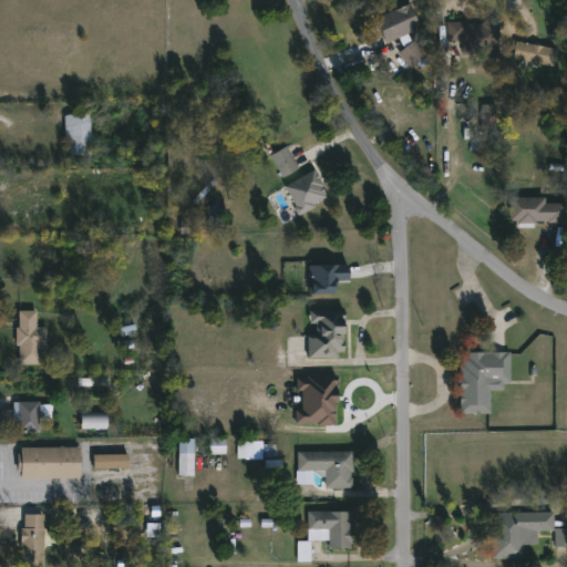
[(408,33),(411,41),(413,39),(426,55),(410,69),(398,52),(403,48),(398,38),(385,43),(374,17),(409,2),(420,28),(408,33)]
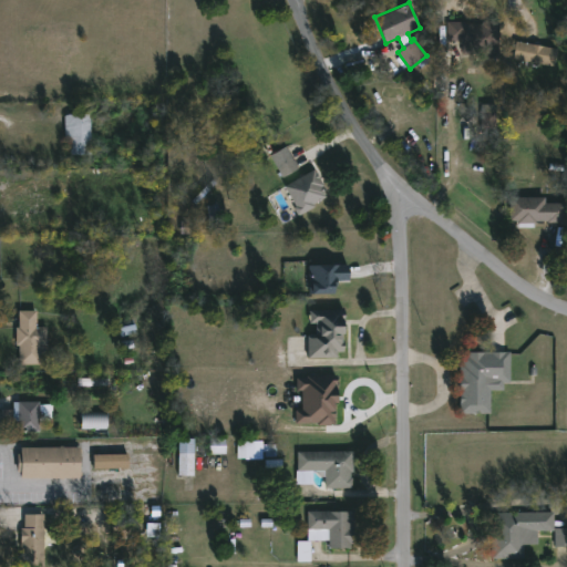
[(501,22),(502,59),(487,59),(487,52),(476,52),(476,58),(463,58),(463,41),(449,41),(447,22),(483,24),(483,22),(501,22)]
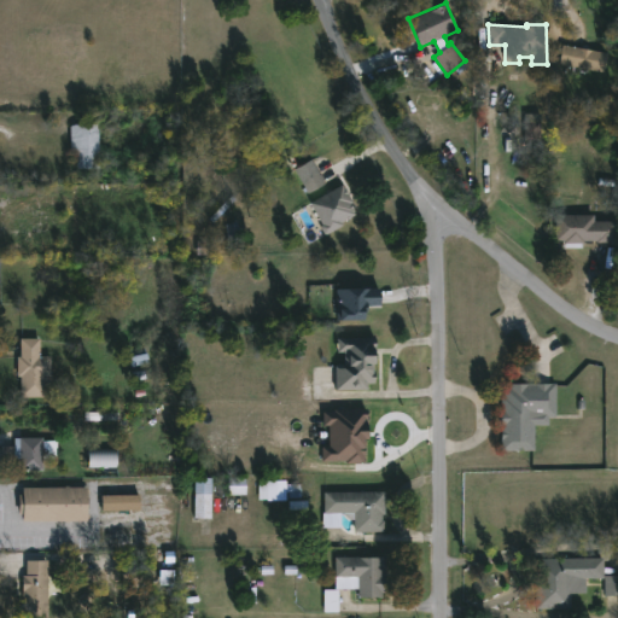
[(607,53),(604,74),(558,65),(561,45),(607,53)]
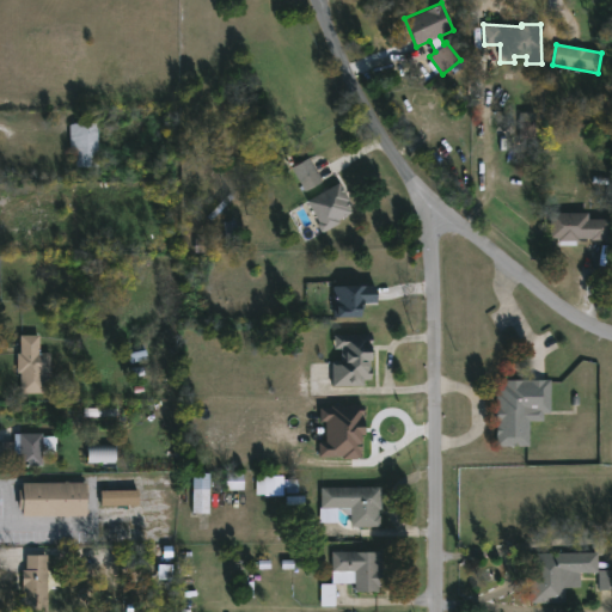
[(521,139),(518,139),(518,112),(536,112),(536,139),(521,139)]
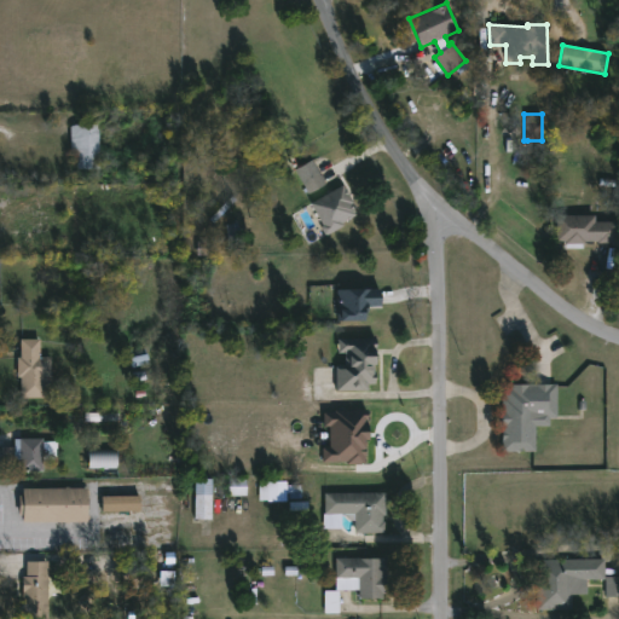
[(99,123),(100,167),(77,167),(77,150),(71,150),(71,123),(99,123)]
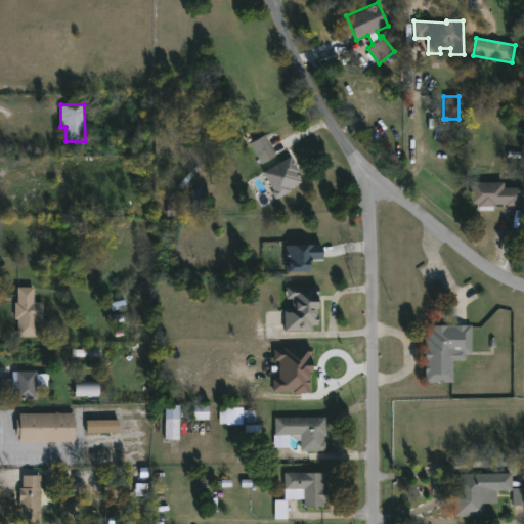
[(277,155),(263,164),(250,141),(265,132),(277,155)]
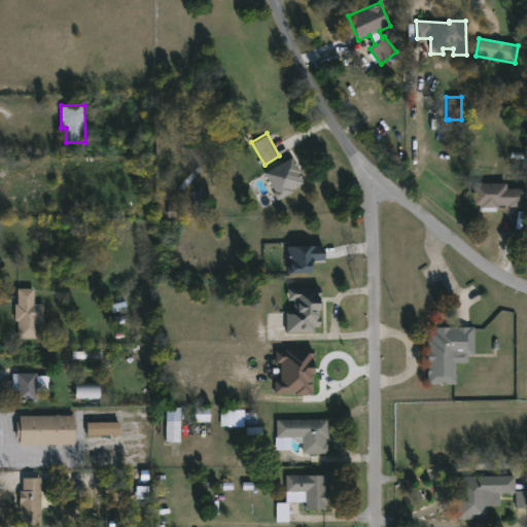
[(296,191),(280,201),(275,192),(277,190),(267,172),(293,156),(303,173),(302,173),(306,183),(295,189),(296,191)]
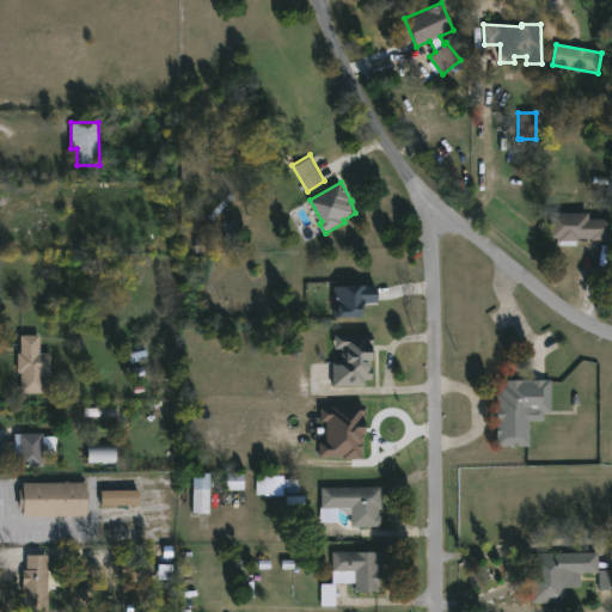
[(591,212),(591,219),(611,219),(611,240),(603,240),(593,238),(583,238),(583,240),(562,240),(562,239),(552,239),(552,212),(591,212)]
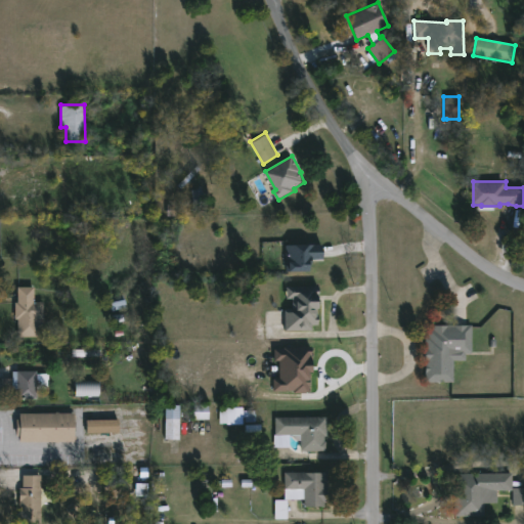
[(308,262),(308,264),(306,264),(306,271),(285,272),(284,245),(320,244),(320,259),(308,259),(308,262)]
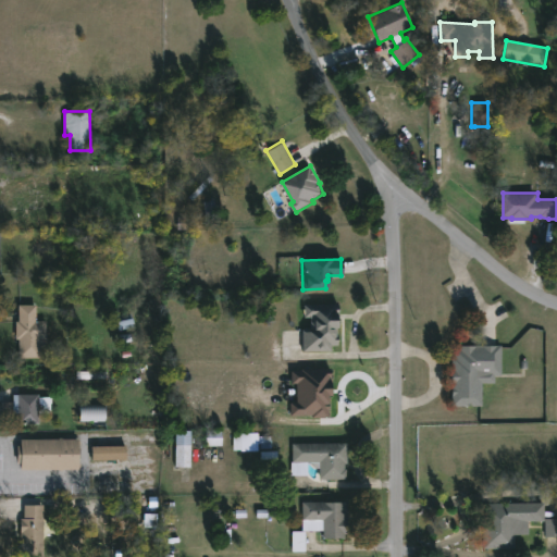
[(44,321),(44,339),(39,339),(39,358),(16,358),(16,339),(13,339),(14,321),(16,321),(16,305),(34,306),(34,321),(44,321)]
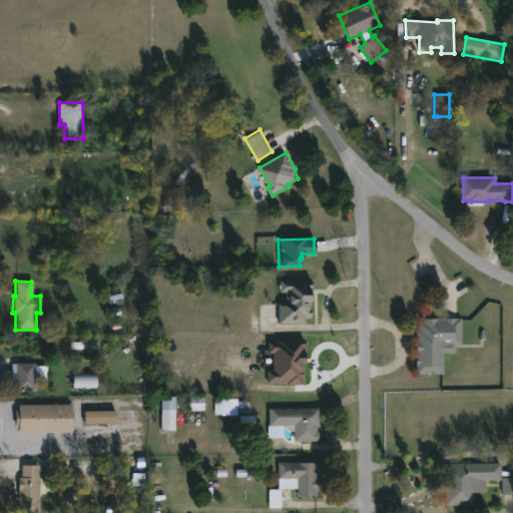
[(308,290),(308,318),(304,318),(304,324),(278,324),(278,304),(286,304),(286,293),(279,293),(279,281),(310,281),(310,290),(308,290)]
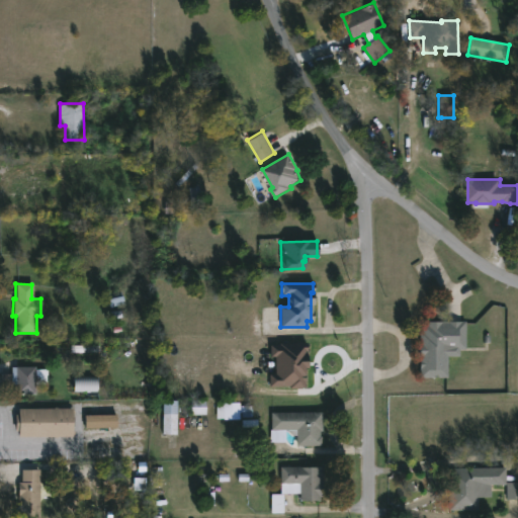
[(460,357),(450,357),(450,377),(423,378),(422,356),(420,356),(420,344),(422,344),(422,333),(425,333),(425,326),(430,326),(430,322),(467,321),(467,350),(460,350),(460,357)]
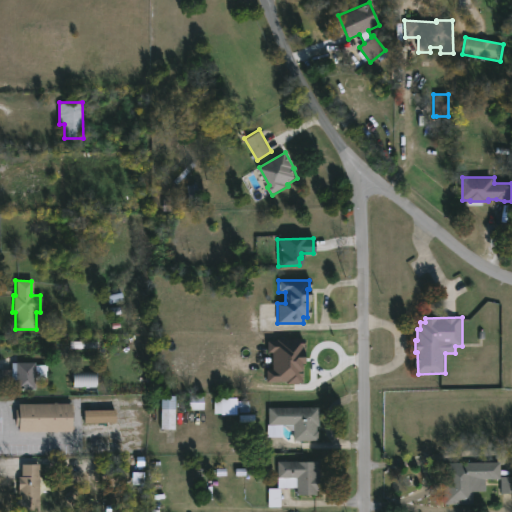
[(304,340),(267,341),(267,354),(272,354),(272,370),(266,370),(266,384),(302,384),(302,365),(304,365),(304,340)]
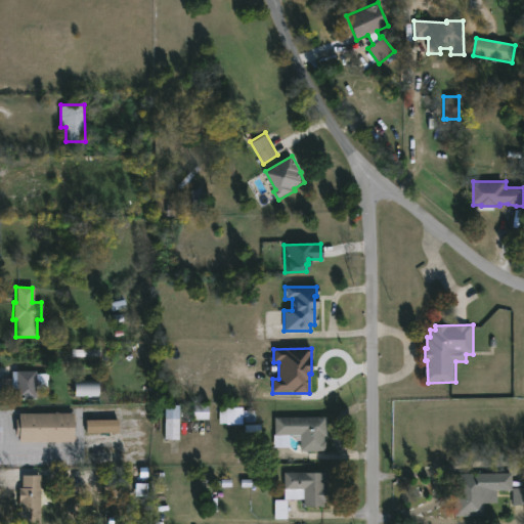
[(37,376),(37,399),(17,399),(17,387),(13,387),(13,391),(2,391),(2,378),(13,378),(13,372),(37,372),(37,376)]
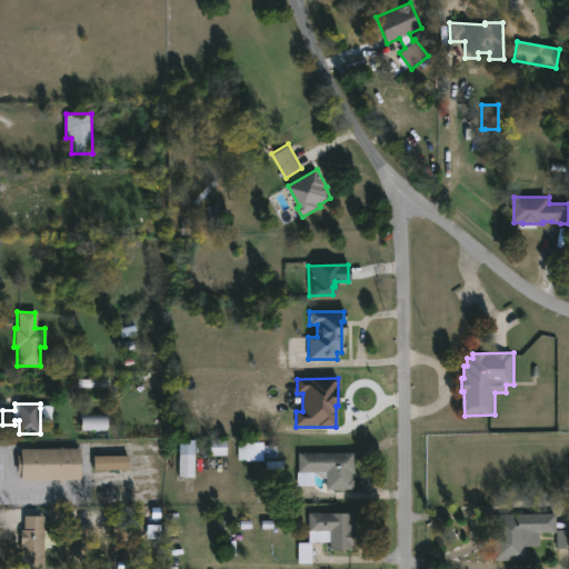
[(107,431),(107,416),(81,416),(81,431),(107,431)]
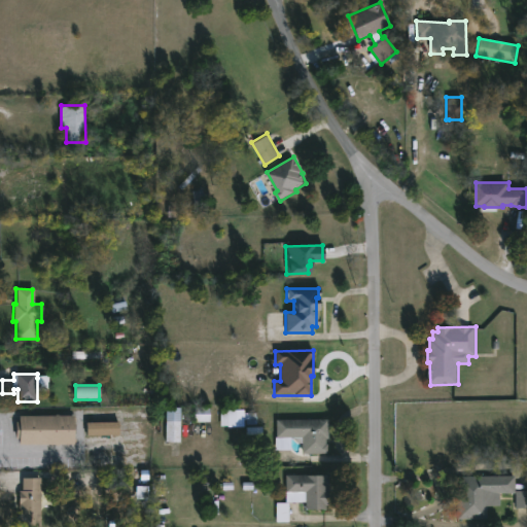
[(172,442),(167,442),(167,408),(181,408),(181,442),(172,442)]
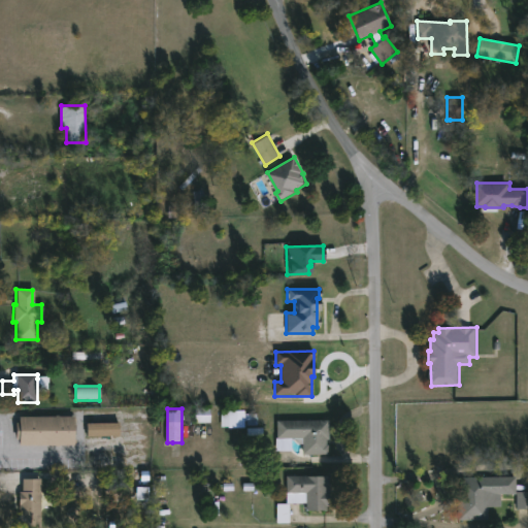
[(195,424),(209,424),(209,409),(195,408),(195,424)]
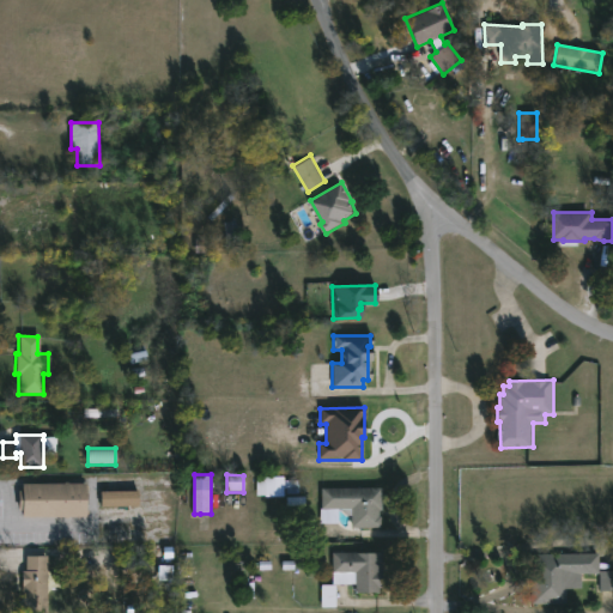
[(284,498),(284,478),(256,477),(256,497),(284,498)]
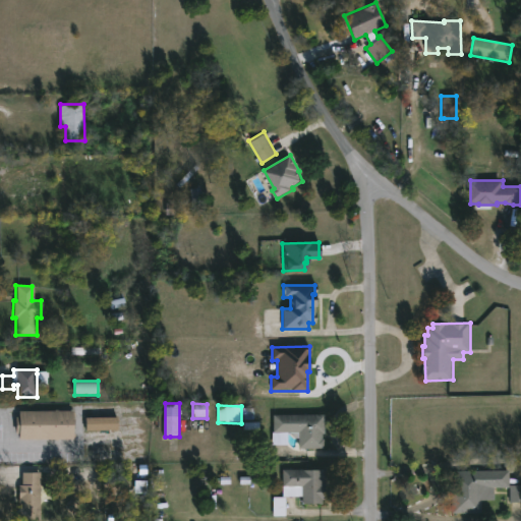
[(252,408),(242,408),(243,430),(258,430),(258,421),(253,421),(252,408)]
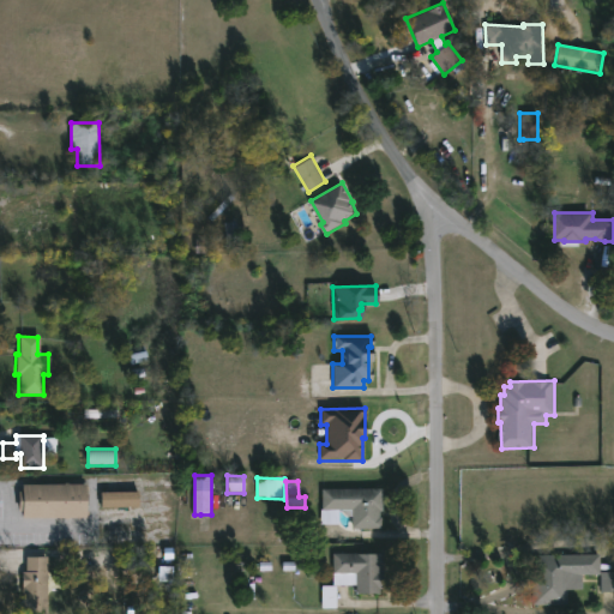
[(70,482),(88,483),(88,517),(24,518),(24,511),(20,511),(20,491),(24,491),(24,485),(70,482)]
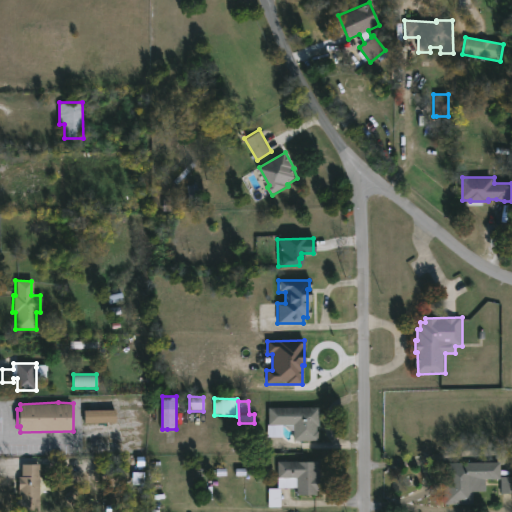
[(319,407),(320,426),(317,426),(319,441),(294,442),(293,425),(284,425),(284,437),(269,437),(269,407),(319,407)]
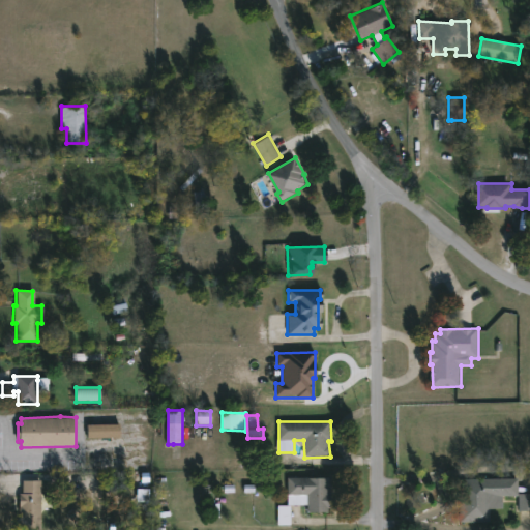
[(121,438),(89,438),(89,424),(121,424),(121,438)]
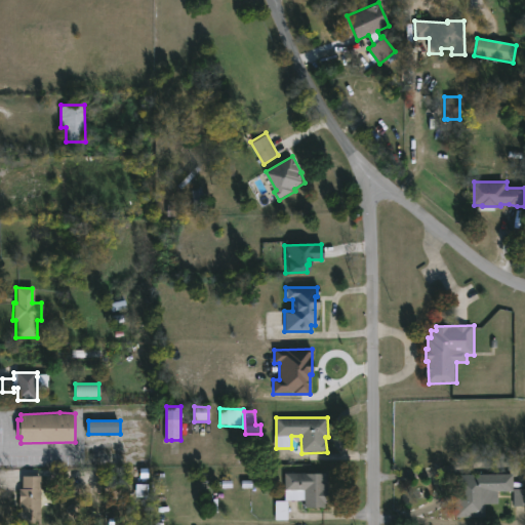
[(326,489),(326,505),(323,505),(323,509),(303,509),(303,500),(284,500),(284,474),(326,474),(326,489)]
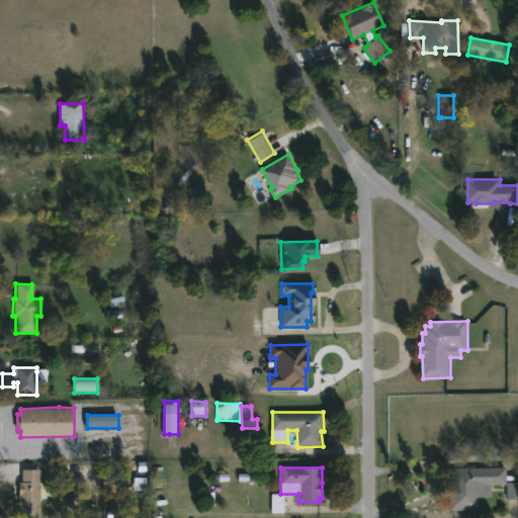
[(478,511),(447,511),(447,468),(504,468),(504,485),(491,485),(491,498),(478,498),(478,511)]
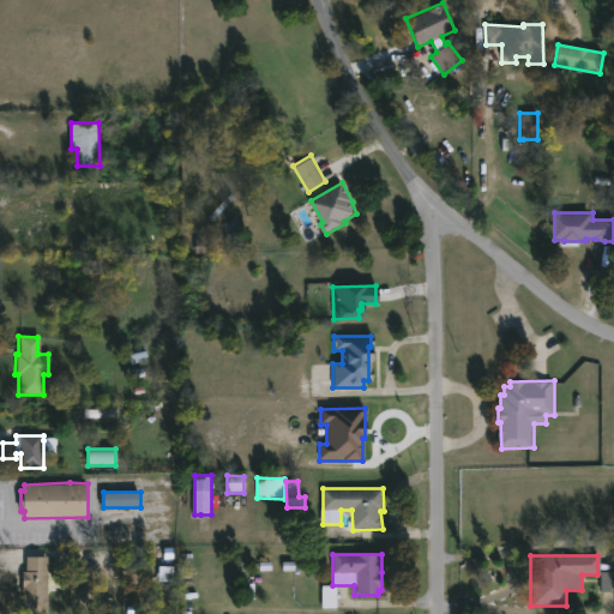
[(49,590),(48,609),(25,609),(24,572),(26,572),(26,557),(49,557),(49,590)]
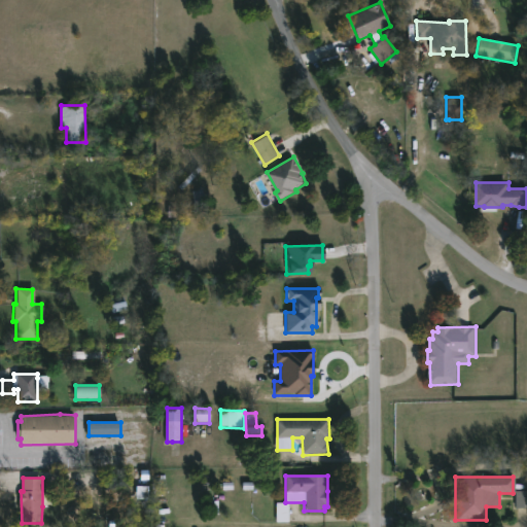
[(276,523),(288,523),(288,504),(276,504),(276,523)]
